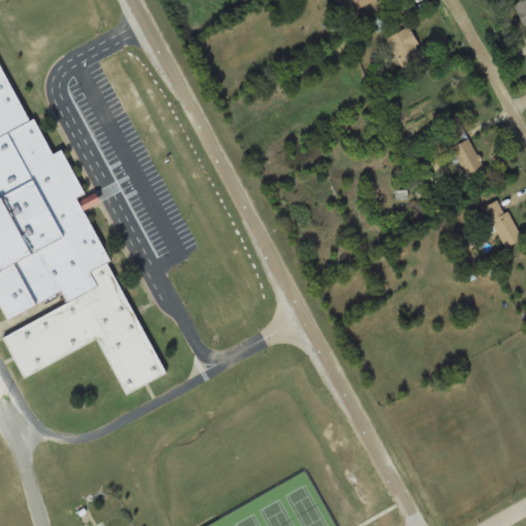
[(353,0),(359,9),(377,0),(353,0)]
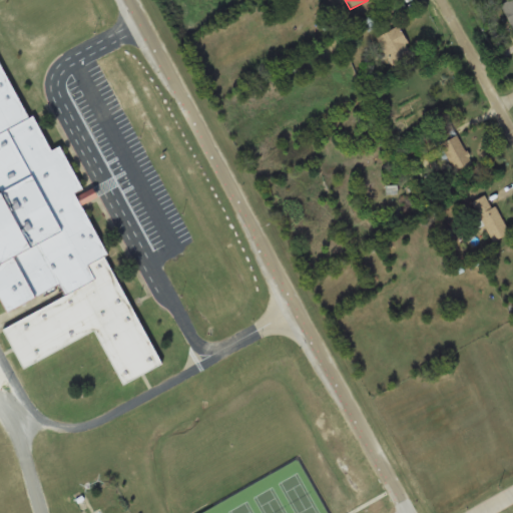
[(512,0),(508,0),(501,3),(512,31),(512,30),(512,0)]
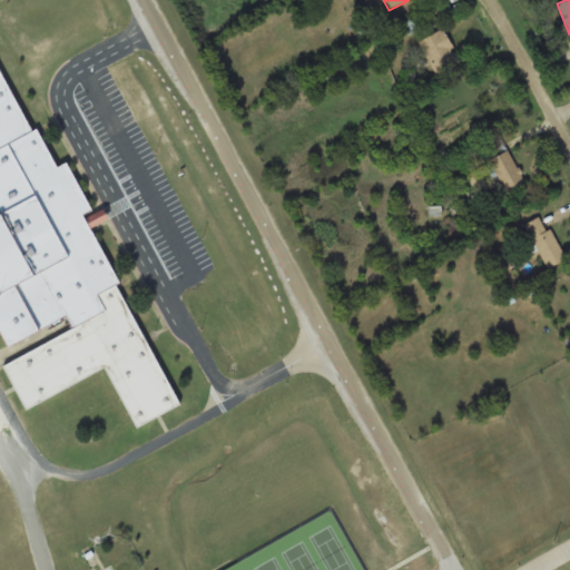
[(406,32),(424,29),(422,17),(404,20),(406,32)]
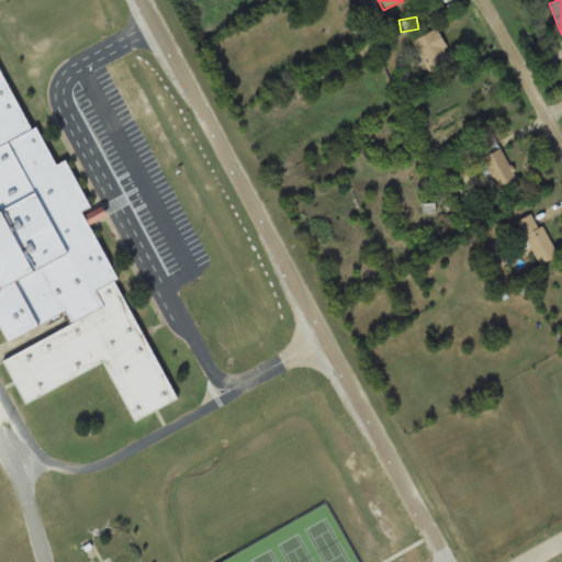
[(424,63),(449,48),(437,27),(412,42),(424,63)]
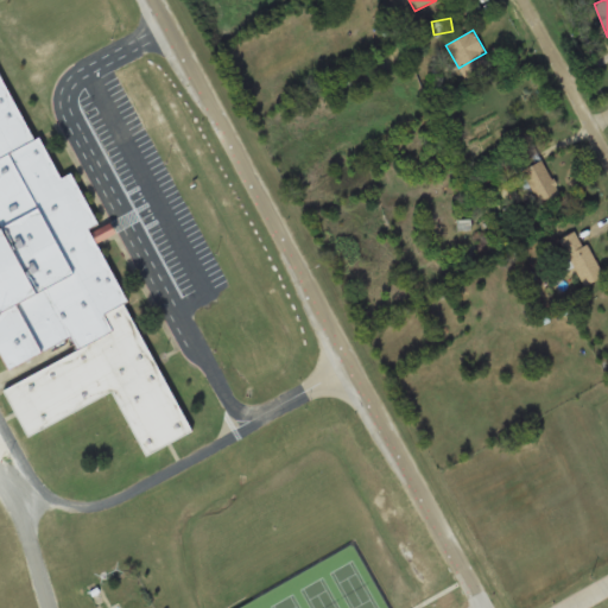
[(0,76),(191,434),(147,457),(112,392),(27,437),(2,391),(75,352),(69,340),(13,371),(0,346),(0,234),(8,230),(0,215),(0,76)]
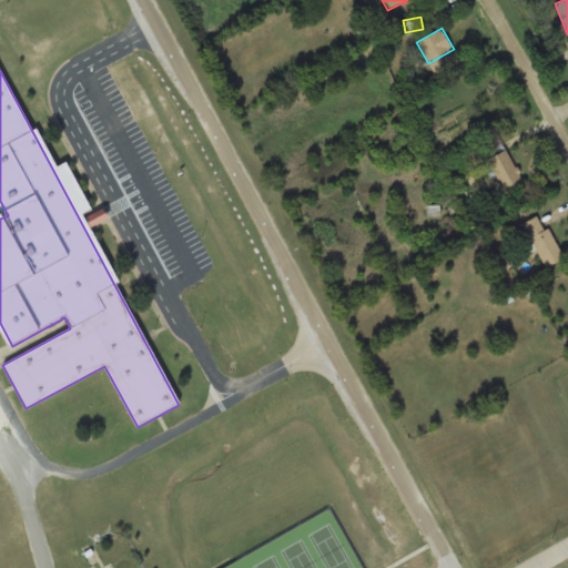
[(520,184),(510,149),(487,155),(498,192),(520,184)]
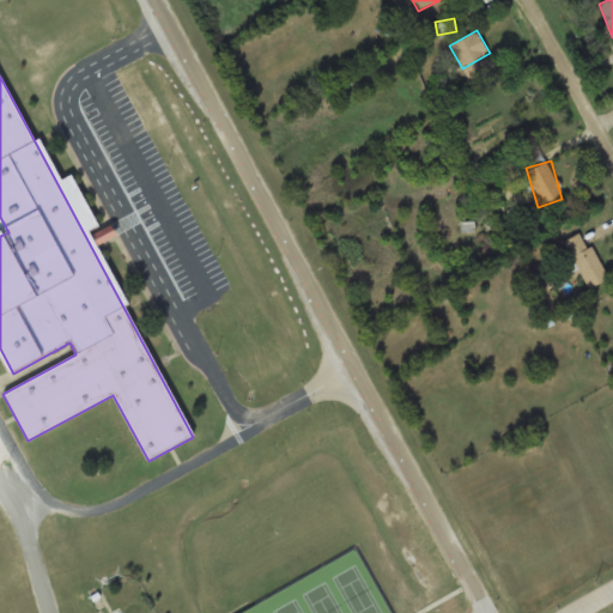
[(608,278),(582,232),(564,243),(590,289),(608,278)]
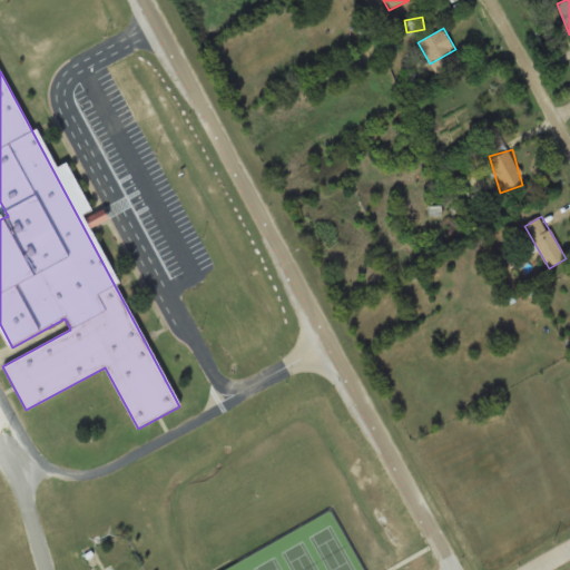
[(452,306),(448,296),(435,301),(440,311),(452,306)]
